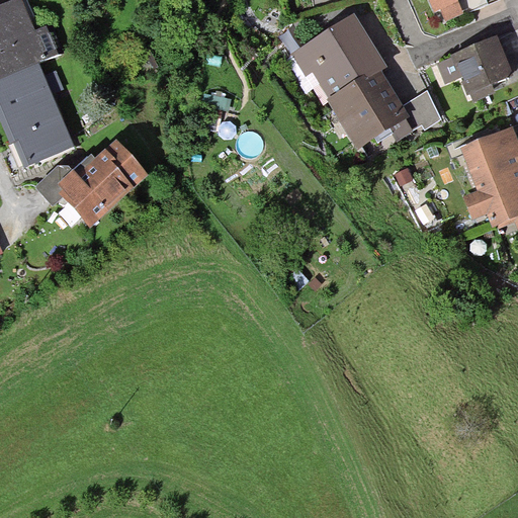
[(0,115),(12,143),(13,142),(24,167),(73,146),(36,63),(59,53),(48,26),(39,29),(26,0),(12,0),(0,5),(0,115)]
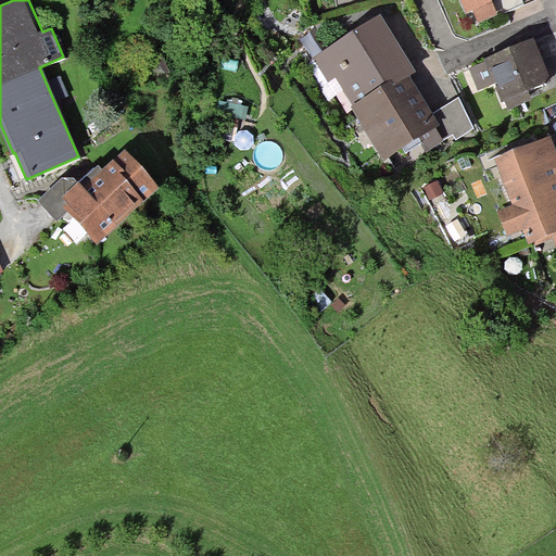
[(464,0),(472,23),(516,7),(513,0),(464,0)]
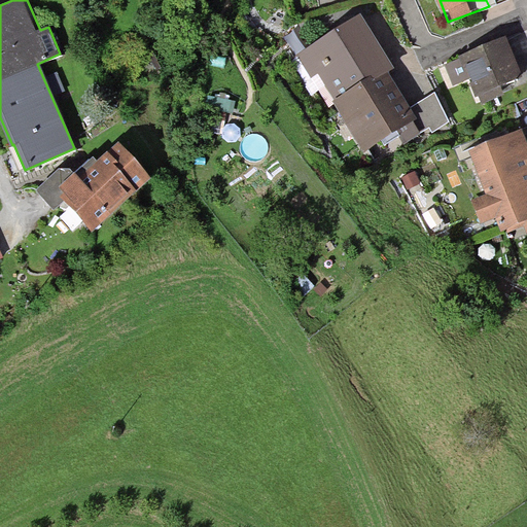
[(352,30),(306,55),(336,110),(382,84),(352,30)]
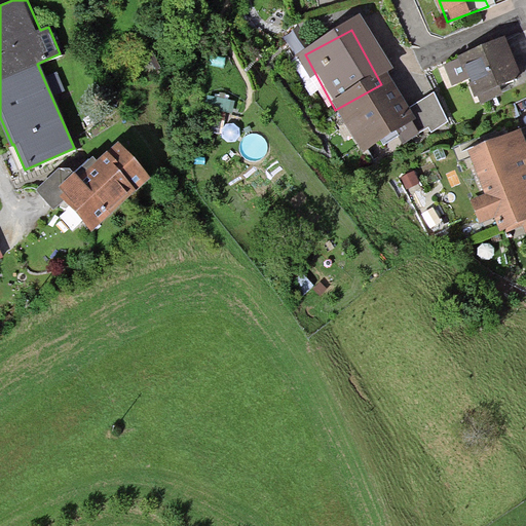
[(498,48),(462,62),(478,103),(514,89),(498,48)]
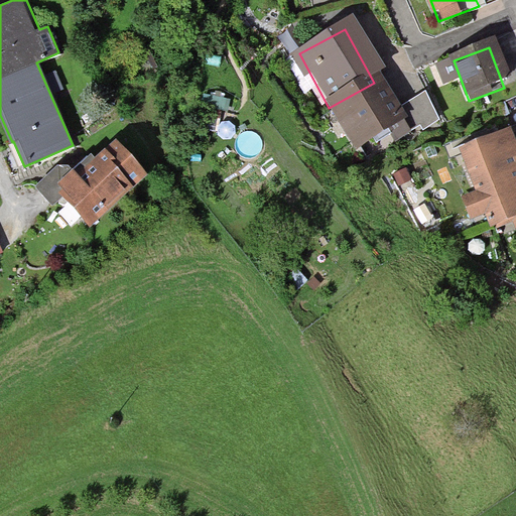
[(399,130),(374,83),(329,108),(354,154),(399,130)]
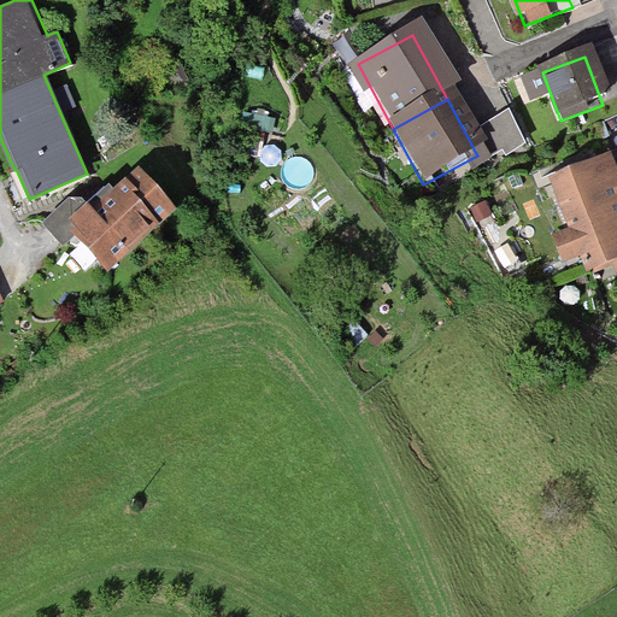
[(616,164),(556,187),(574,239),(559,244),(568,266),(582,262),(587,275),(616,263),(616,164)]
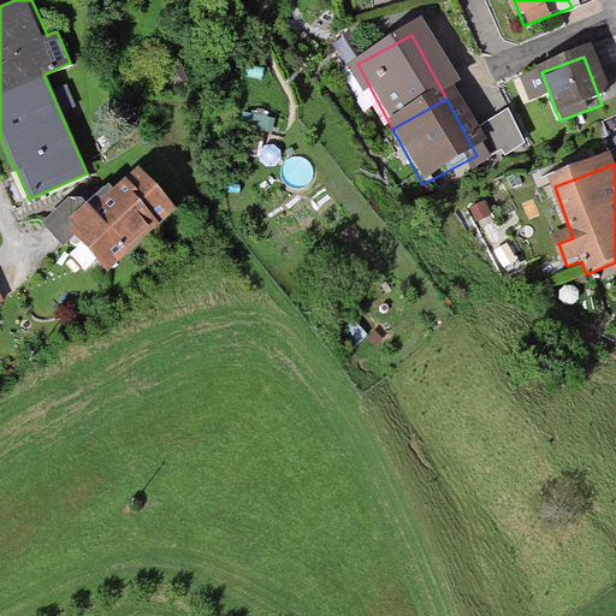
[(69,197),(43,221),(64,244),(75,235),(107,270),(176,208),(140,167),(114,189),(110,184),(101,191),(88,203),(83,197),(69,197)]
